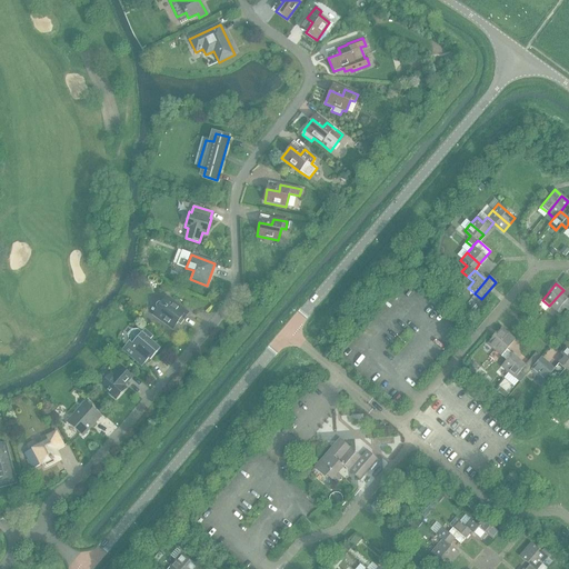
[(568,300),(560,293),(549,306),(556,312),(561,306),(567,310),(568,307),(568,300)]
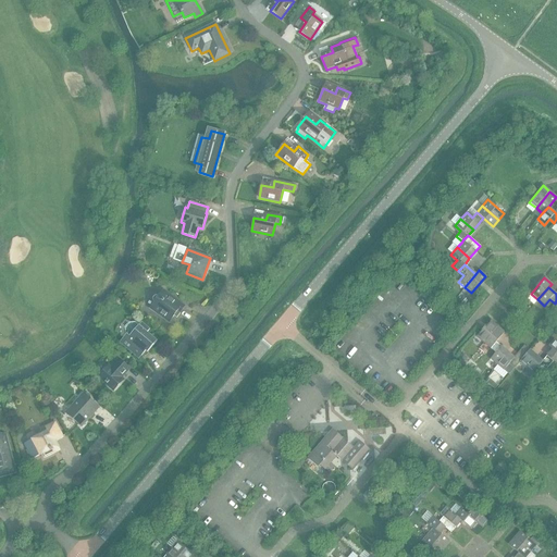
[(180,313),(184,306),(162,291),(158,296),(157,296),(156,296),(153,297),(152,298),(152,299),(153,301),(155,302),(149,308),(169,322),(177,311),(180,313)]
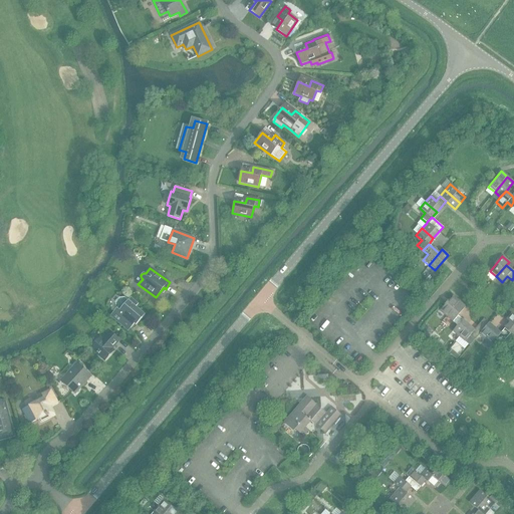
[(446,316),(459,301),(453,296),(440,311),(446,316)]
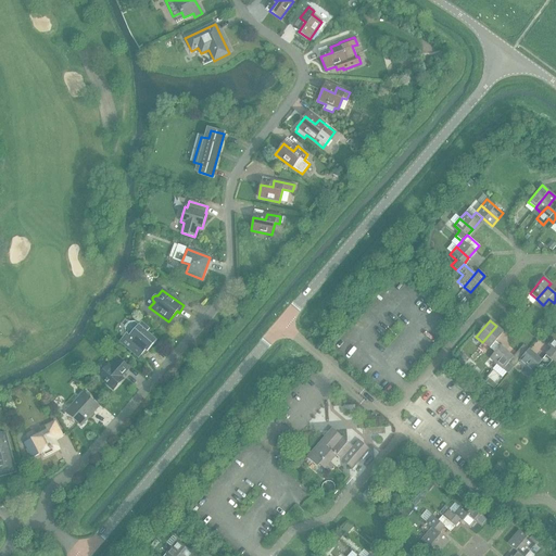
[(141,321),(138,325),(135,321),(129,321),(124,328),(125,333),(126,335),(118,342),(138,358),(146,351),(147,352),(156,340),(147,331),(149,329),(141,321)]
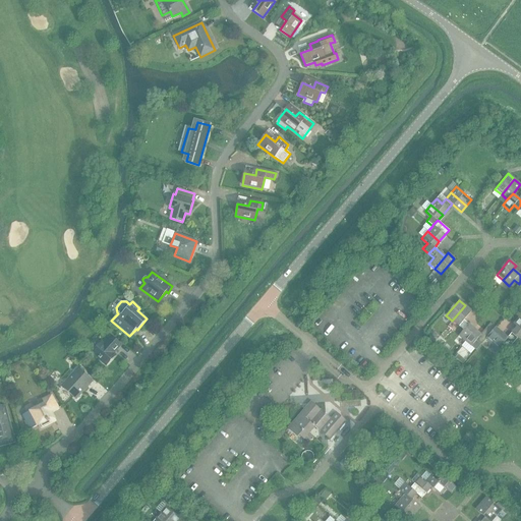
[(458,326),(463,320),(471,310),(465,305),(452,321),(458,326)]
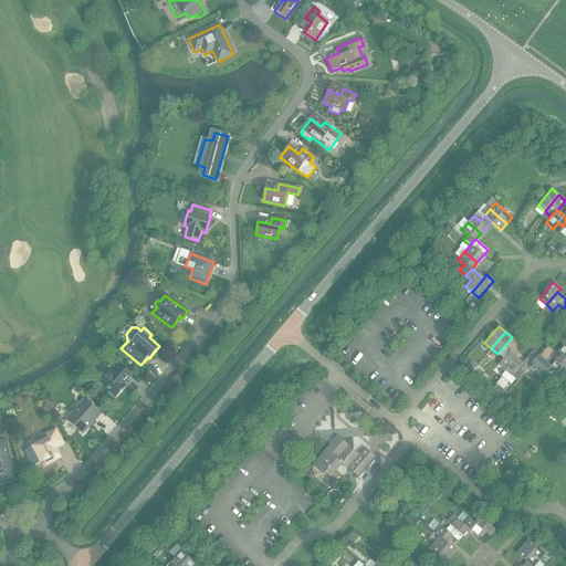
[(556,352),(561,355),(565,359),(565,347),(563,345),(556,352)]
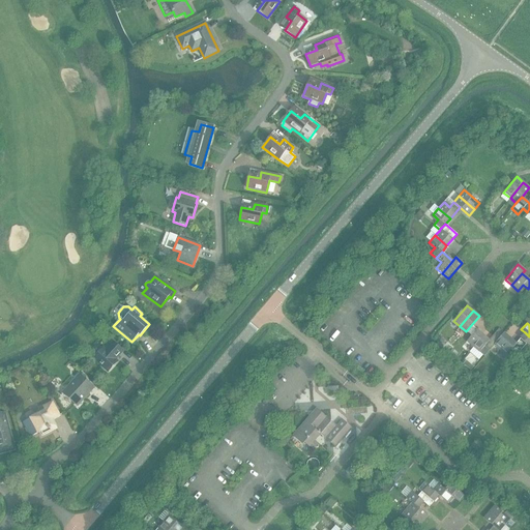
[(472,347),(482,335),(471,325),(466,331),(471,335),(466,342),(472,347)]
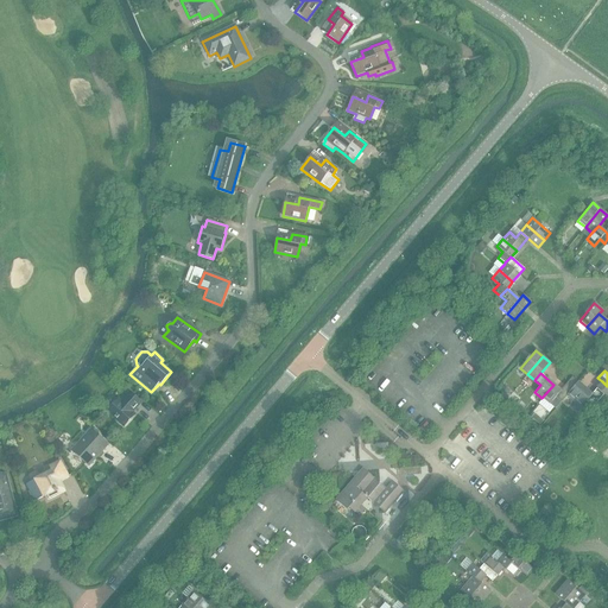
[(572,401),(584,387),(571,377),(561,390),(561,391),(567,396),(565,396),(565,397),(572,401)]
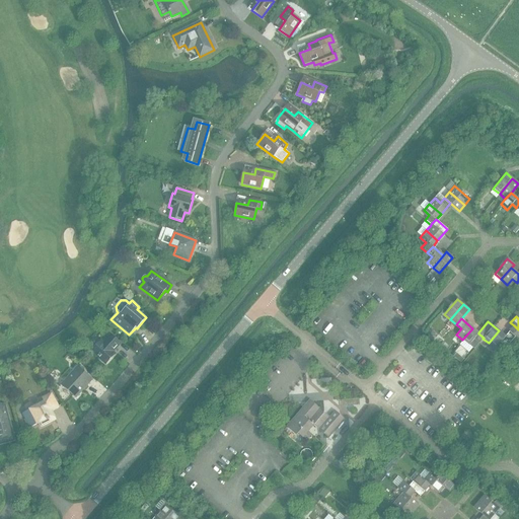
[(518,341),(518,329),(514,325),(505,336),(505,337),(511,341),(514,337),(518,341)]
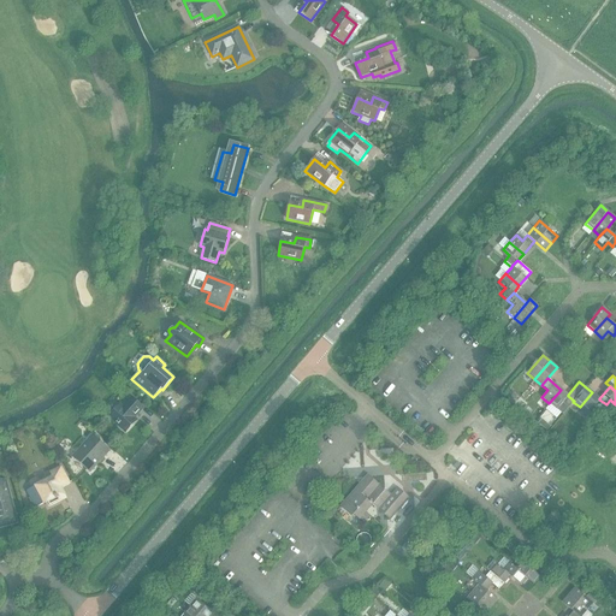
[(568,396),(568,395),(561,390),(549,403),(556,409),(562,403),(568,408),(573,402),(573,401),(574,401),(568,396)]
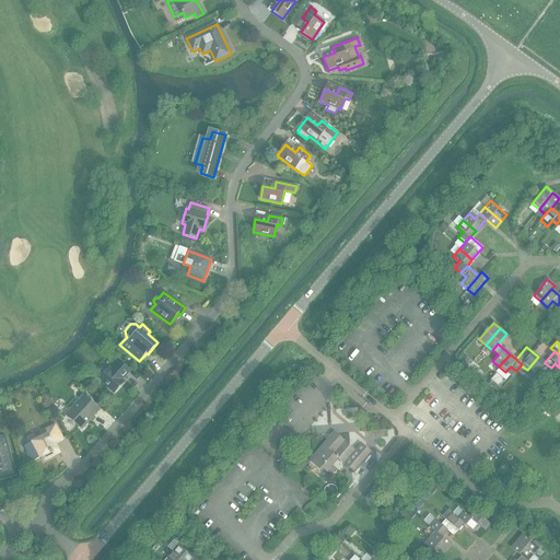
[(545,363),(545,362),(538,357),(527,370),(534,376),(539,370),(545,375),(551,368),(545,363)]
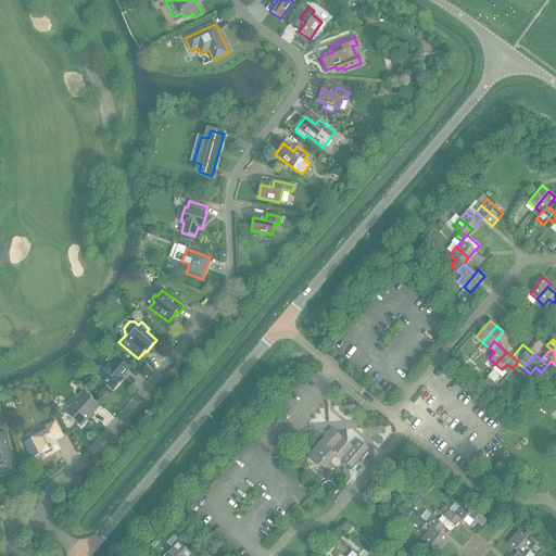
[(121,377),(129,368),(118,358),(111,367),(109,365),(98,376),(113,390),(123,379),(121,377)]
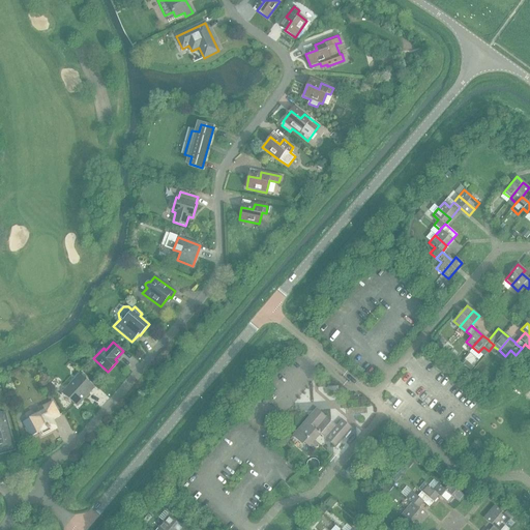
[(62,392),(78,406),(94,388),(79,374),(62,392)]
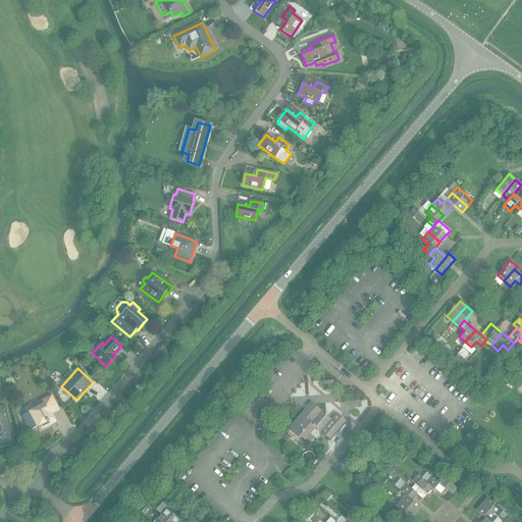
[(39,425),(41,429),(55,421),(51,413),(58,410),(51,397),(43,401),(45,405),(24,415),(32,429),(39,425)]
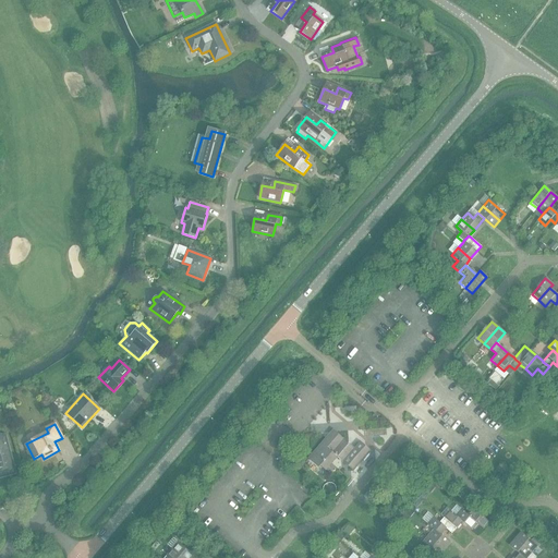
[(360,441),(354,448),(332,431),(307,460),(318,469),(320,466),(325,471),(337,458),(353,471),(370,450),(360,441)]
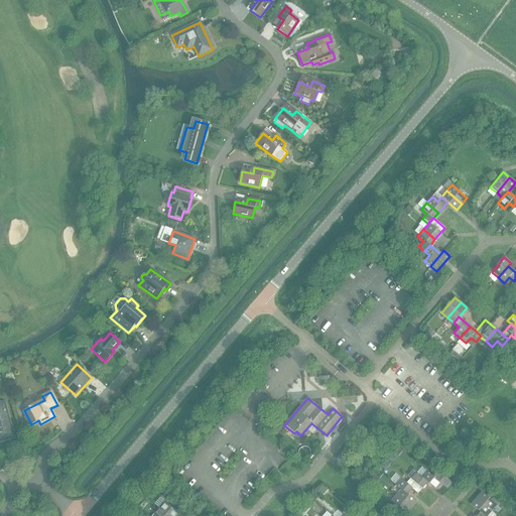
[(0,440),(13,437),(4,404),(0,403),(0,440)]
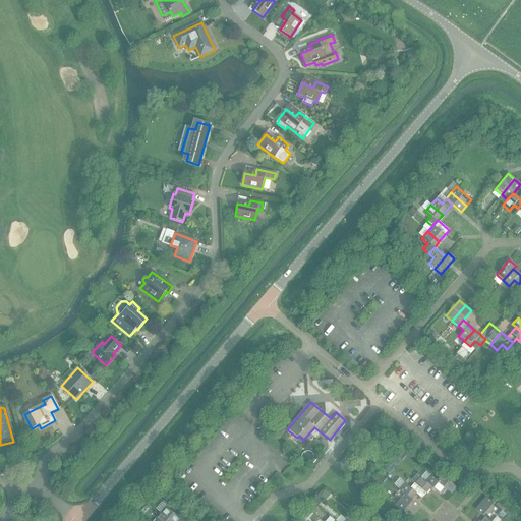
[(424,481),(425,481),(417,474),(412,480),(414,482),(414,483),(420,488),(415,494),(421,499),(430,487),(431,487),(424,481)]
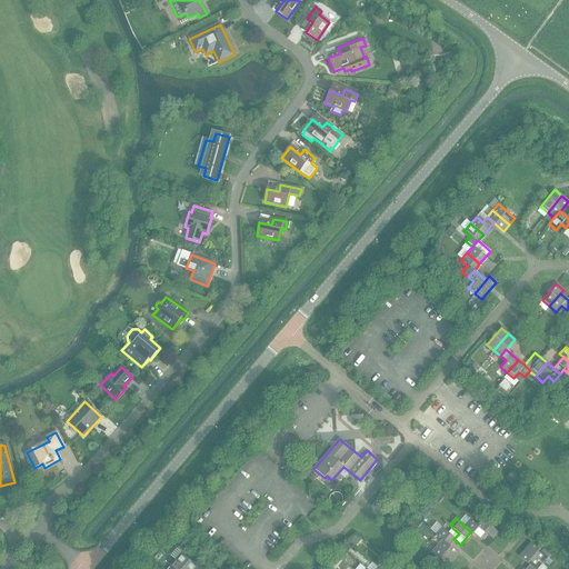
[(487,535),(486,535),(492,540),(499,532),(481,518),(476,525),(487,535)]
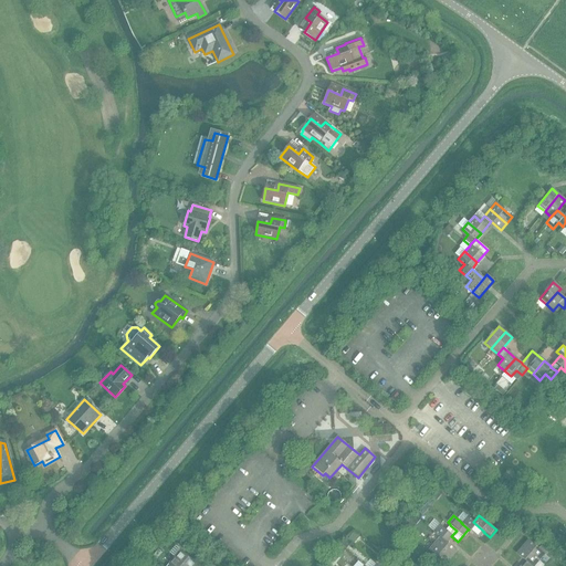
[(473,522),(468,516),(462,523),(461,523),(469,530),(468,530),(478,538),(483,532),(484,532),(473,522)]
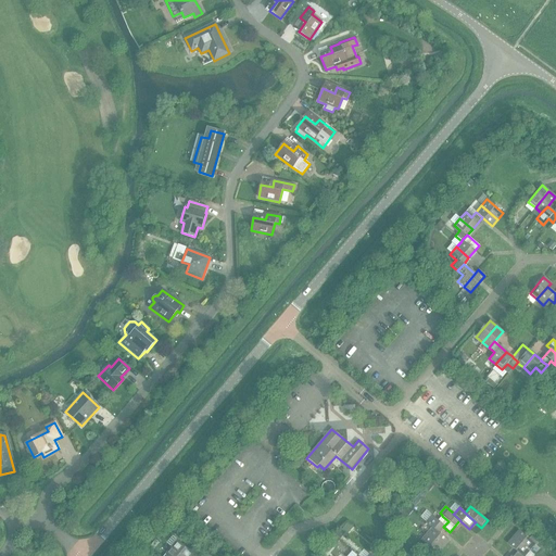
[(439,532),(443,527),(449,521),(442,516),(438,520),(431,516),(426,522),(431,528),(432,527),(439,532)]
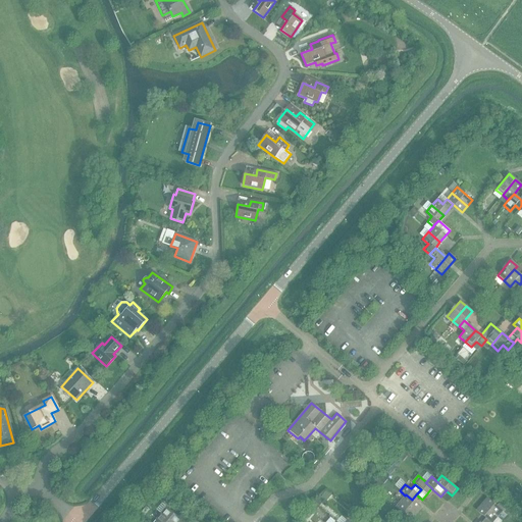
[(421,508),(412,500),(406,494),(405,496),(400,501),(415,514),(421,508)]
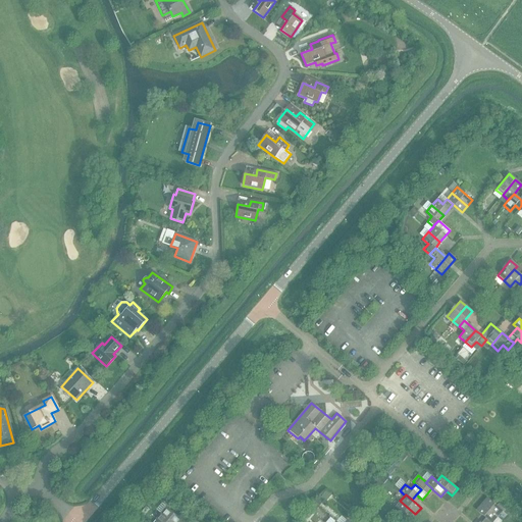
[(481,504),(497,517),(502,511),(486,498),(481,504)]
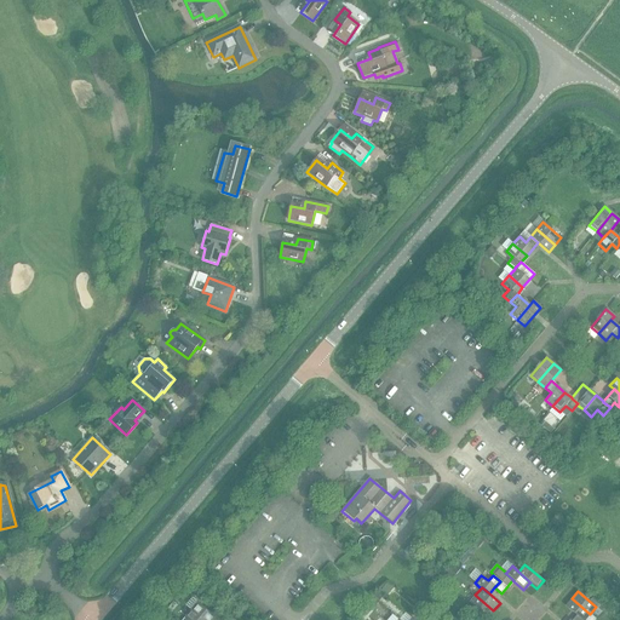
[(487,618),(493,610),(475,595),(469,603),(487,618)]
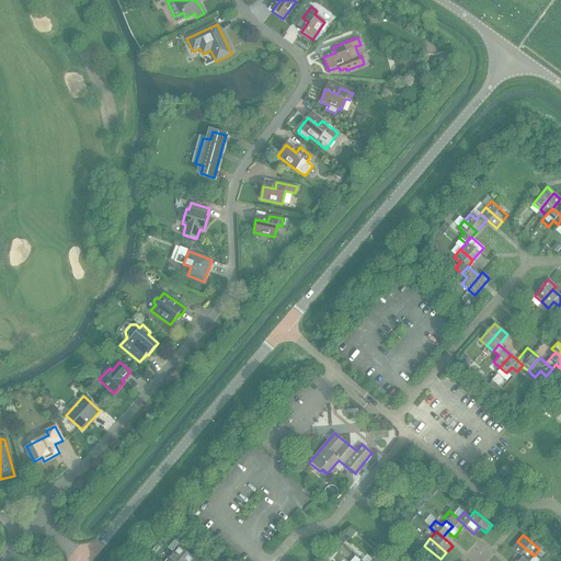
[(526,560),(528,560),(534,556),(517,541),(512,548),(522,557),(526,560)]
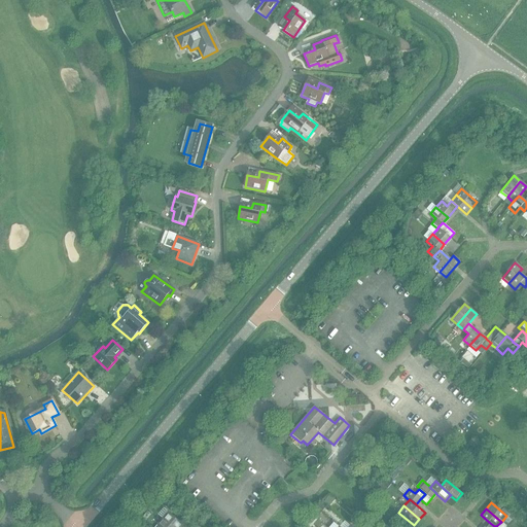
[(162,519),(172,526),(181,526),(183,525),(168,513),(162,519)]
